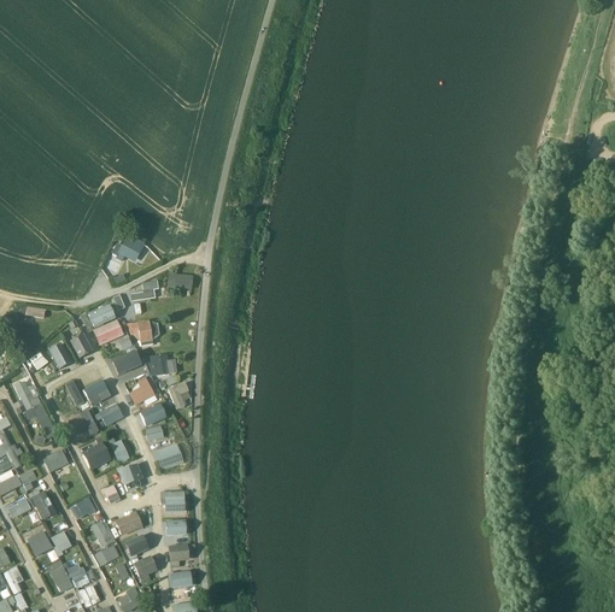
[(118,242),(112,252),(117,256),(116,257),(122,260),(126,253),(134,258),(142,242),(130,230),(122,245),(118,242)]
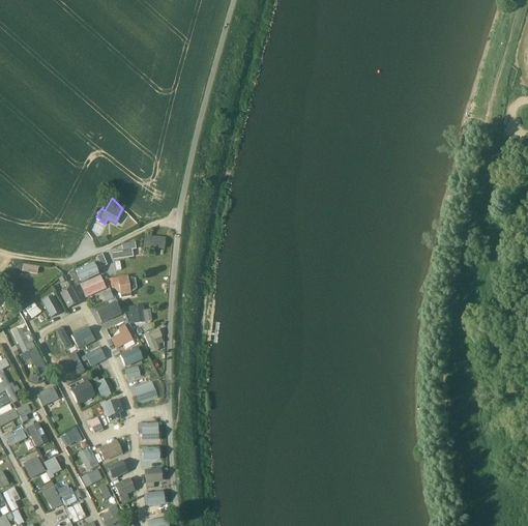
[(94,222),(90,228),(97,232),(101,226),(94,222)]
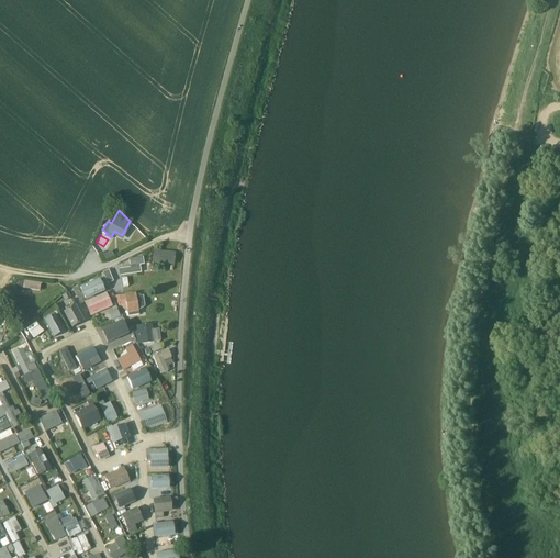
[(154,245),(153,260),(172,263),(174,252),(160,250),(161,246),(154,245)]
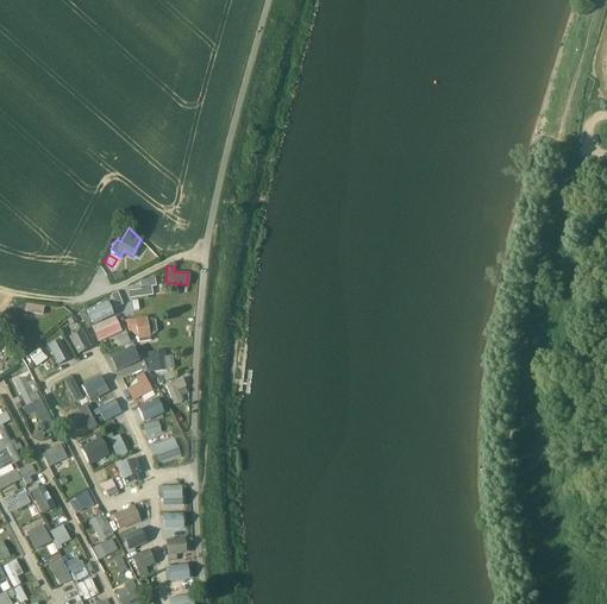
[(142,288),(130,289),(130,296),(154,294),(152,285),(157,284),(156,276),(141,278),(142,288)]
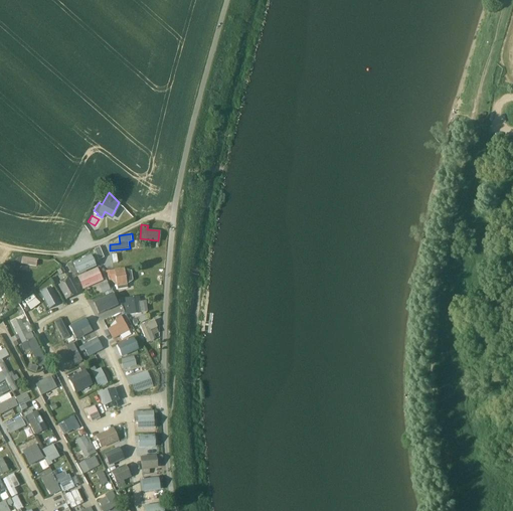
[(100,245),(95,247),(99,259),(104,257),(100,245)]
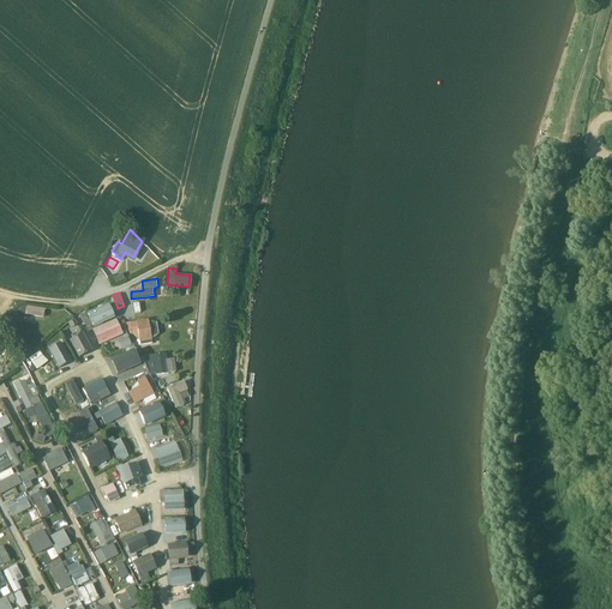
[(108,302),(88,312),(94,325),(115,315),(108,302)]
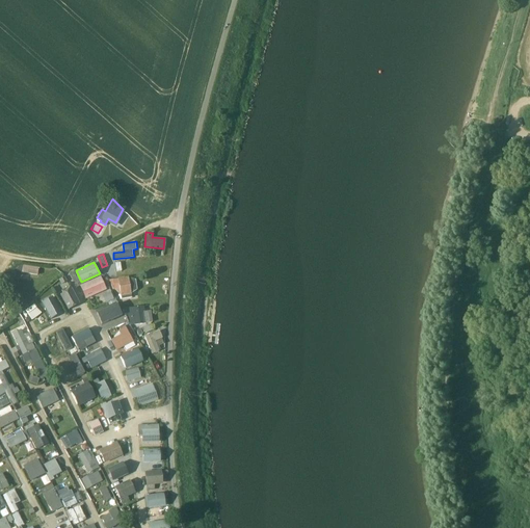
[(22,264),(0,276),(0,280),(0,281),(7,276),(10,281),(24,271),(38,273),(40,266),(22,264)]
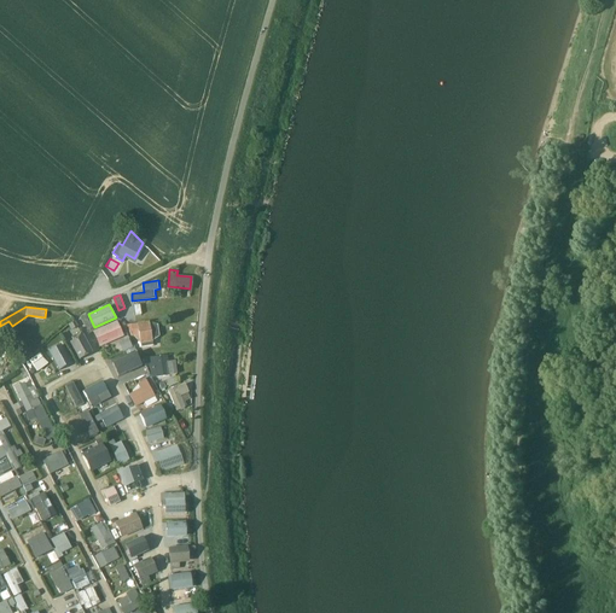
[(154,339),(150,321),(132,323),(134,334),(141,342),(143,345),(154,343),(154,339)]
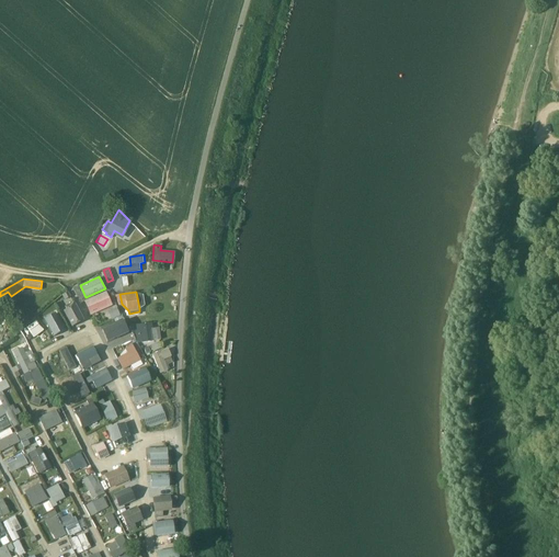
[(106,293),(88,300),(93,311),(112,304),(106,293)]
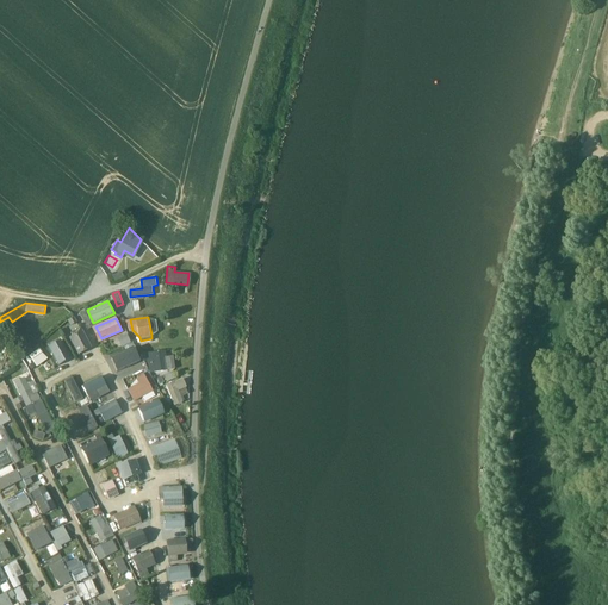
[(73,335),(69,337),(79,354),(92,347),(84,330),(80,331),(78,329),(72,331),(73,335)]
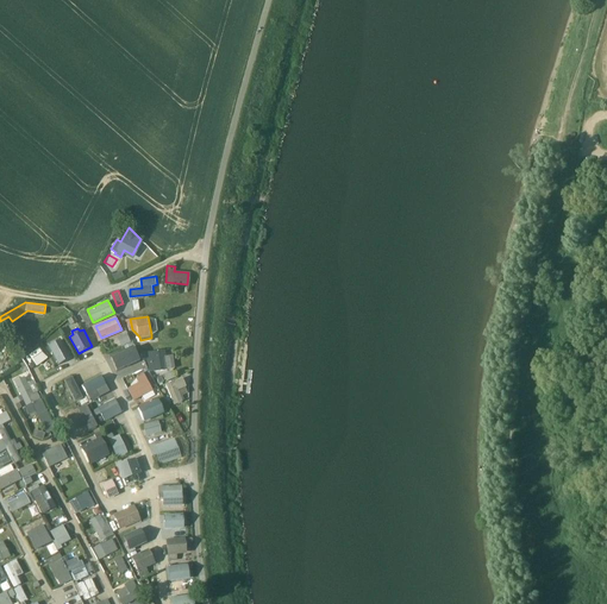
[(121,333),(112,338),(116,346),(130,339),(127,334),(123,337),(121,333)]
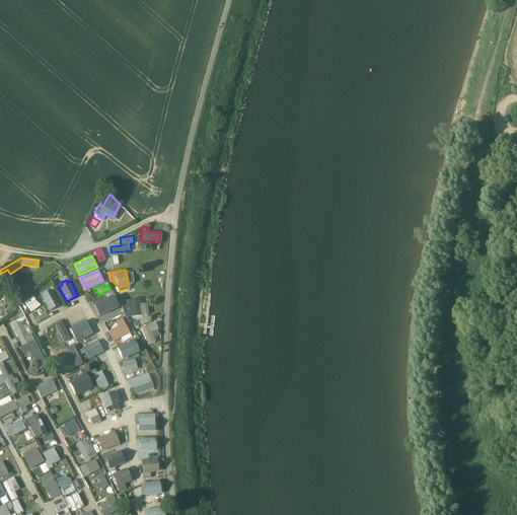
[(12,285),(3,292),(8,299),(18,292),(12,285)]
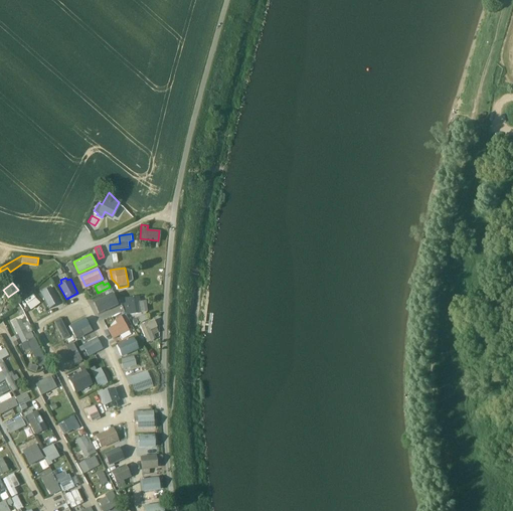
[(51,288),(42,293),(49,308),(59,303),(51,288)]
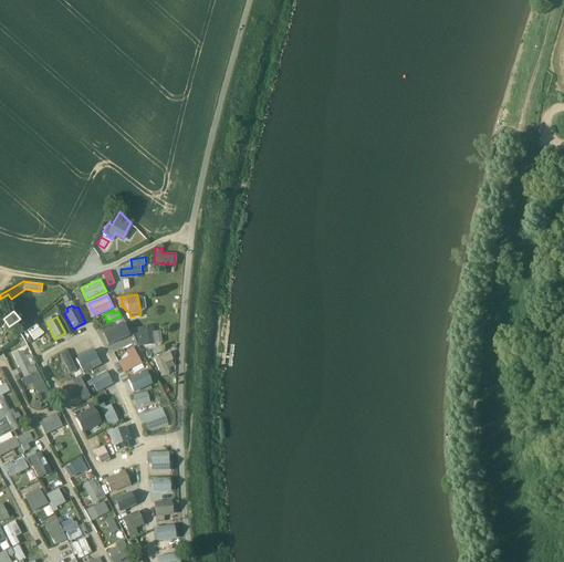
[(37,322),(28,330),(35,340),(45,332),(37,322)]
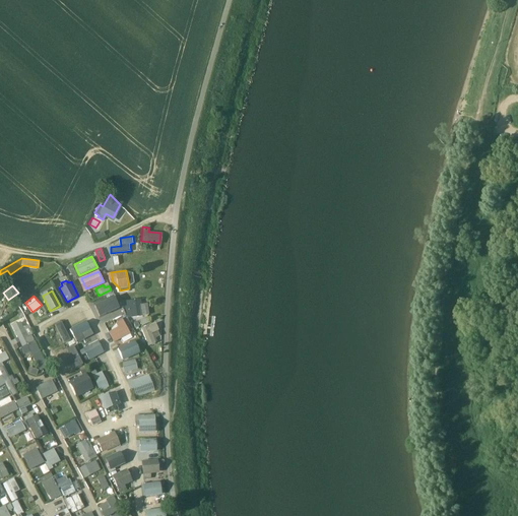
[(112,299),(95,307),(101,317),(117,310),(112,299)]
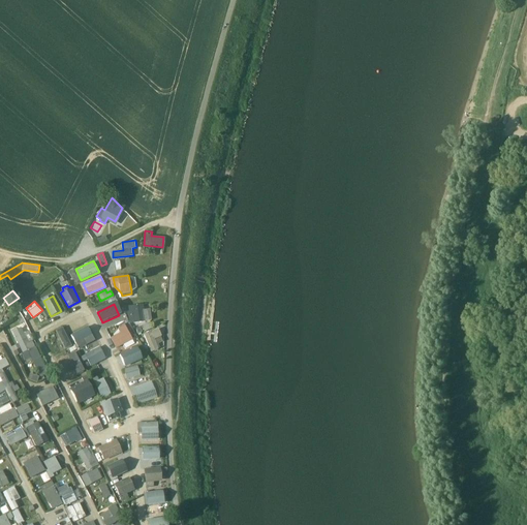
[(138,309),(137,304),(127,305),(130,321),(145,319),(144,309),(138,309)]
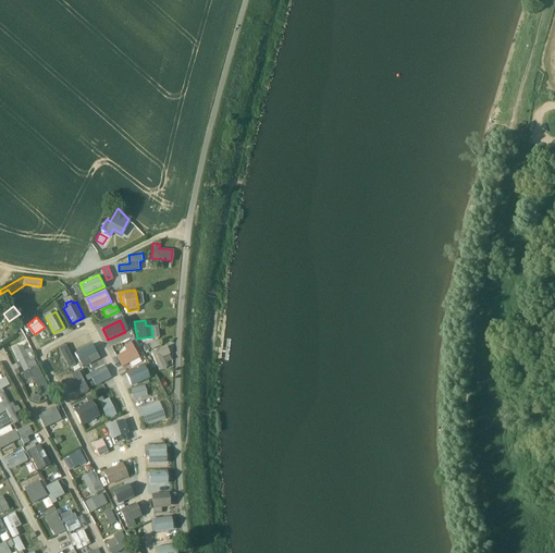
[(79,358),(98,352),(94,341),(76,348),(79,358)]
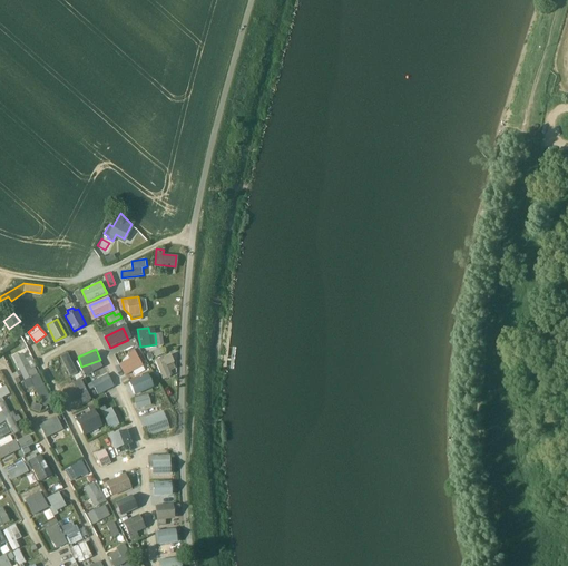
[(130,358),(119,363),(125,374),(134,370),(135,373),(144,369),(143,366),(144,364),(135,349),(127,352),(130,358)]
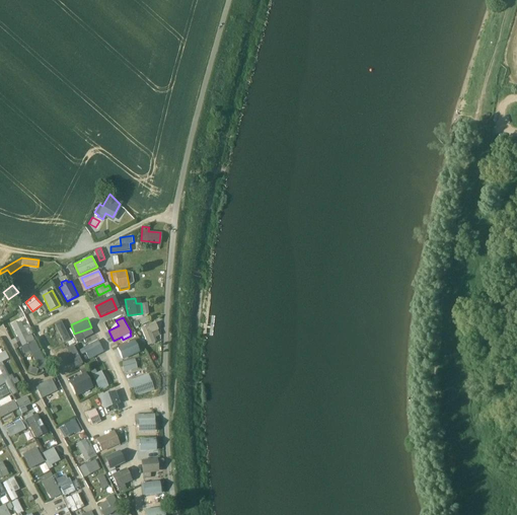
[(21,346),(35,340),(28,323),(24,325),(21,319),(12,324),(18,336),(11,340),(16,348),(21,346)]
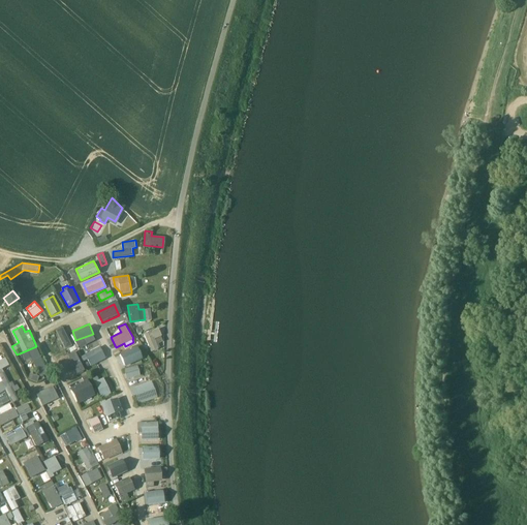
[(63,326),(56,329),(65,348),(72,344),(63,326)]
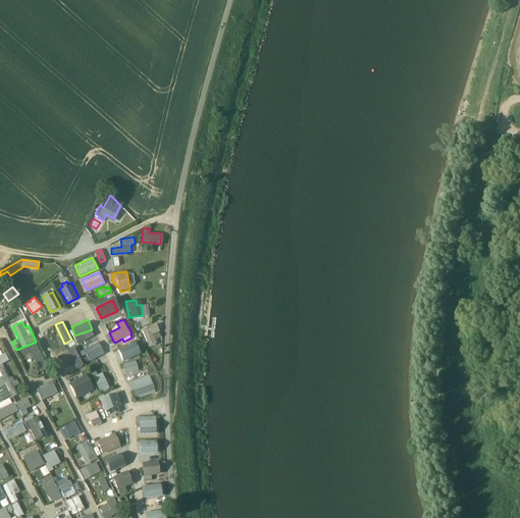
[(157,322),(142,328),(149,346),(157,343),(156,342),(158,342),(156,338),(161,335),(157,322)]
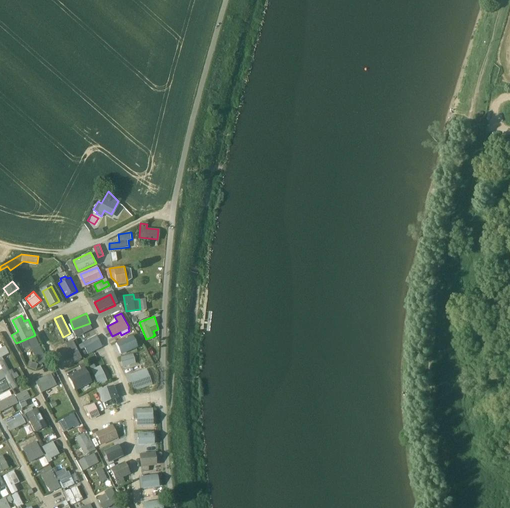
[(97,334),(78,344),(81,349),(85,346),(89,353),(103,345),(97,334)]
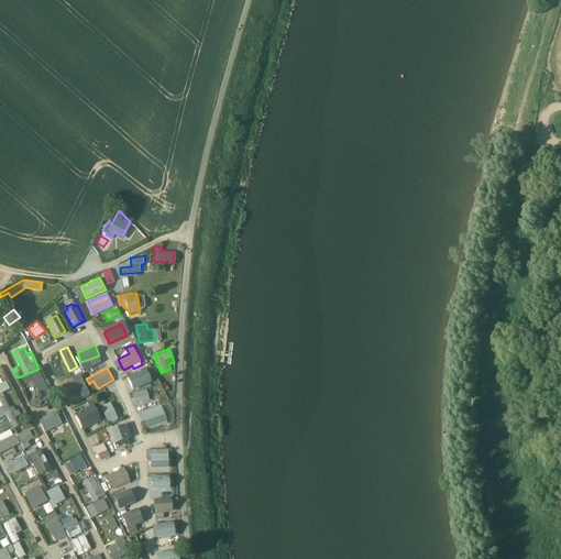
[(39,369),(23,375),(26,383),(32,381),(33,384),(35,384),(44,401),(53,395),(39,369)]
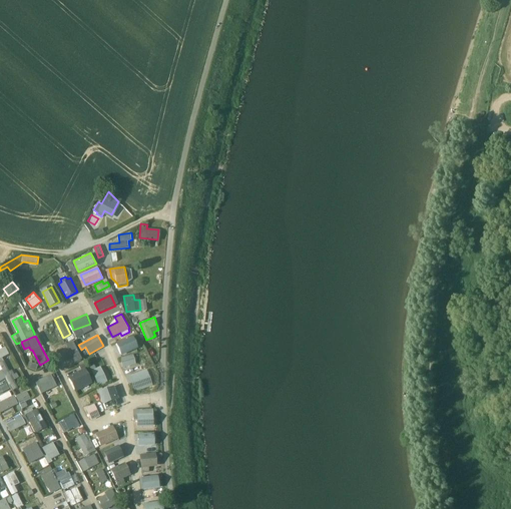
[(135,347),(121,353),(122,354),(138,347),(133,336),(131,337),(135,347)]
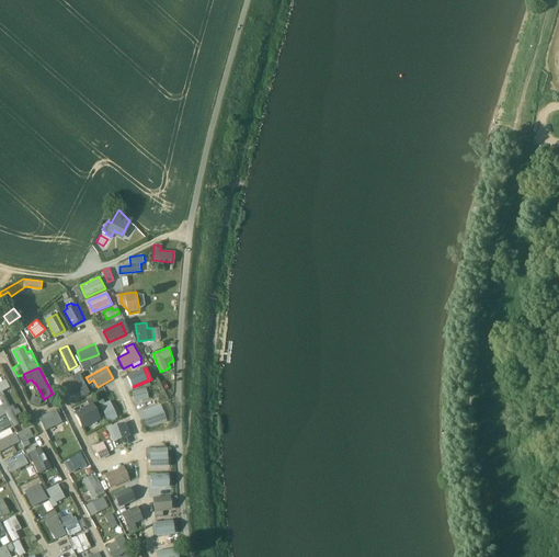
[(148,379),(144,368),(128,375),(133,386),(148,379)]
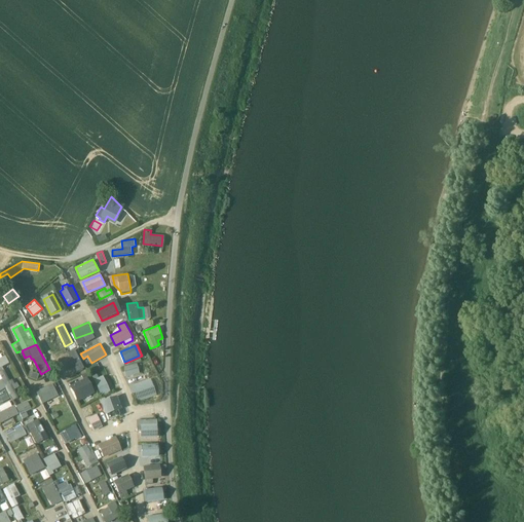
[(74,348),(61,356),(65,362),(68,360),(71,365),(80,361),(74,348)]
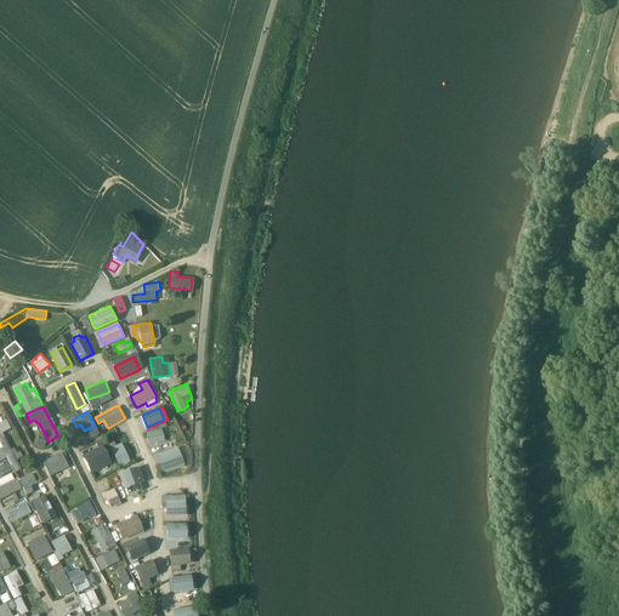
[(0,460),(7,456),(10,461),(9,462),(7,461),(0,465),(0,475),(12,469),(13,468),(15,472),(22,467),(18,461),(22,460),(15,446),(11,449),(3,432),(6,429),(1,421),(0,421),(0,460)]
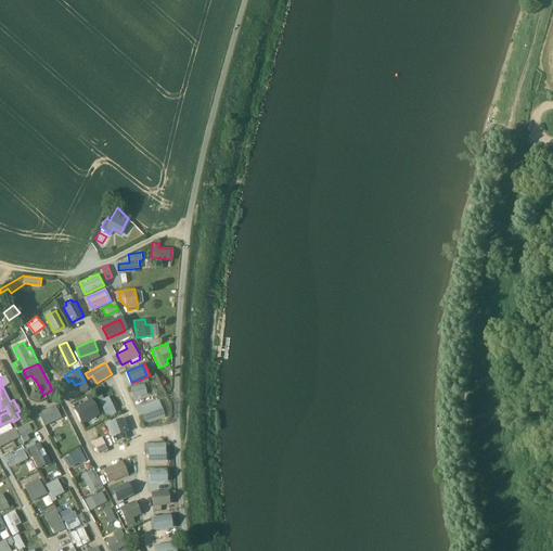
[(145,384),(131,388),(133,396),(145,392),(144,387),(150,385),(149,383),(145,384)]
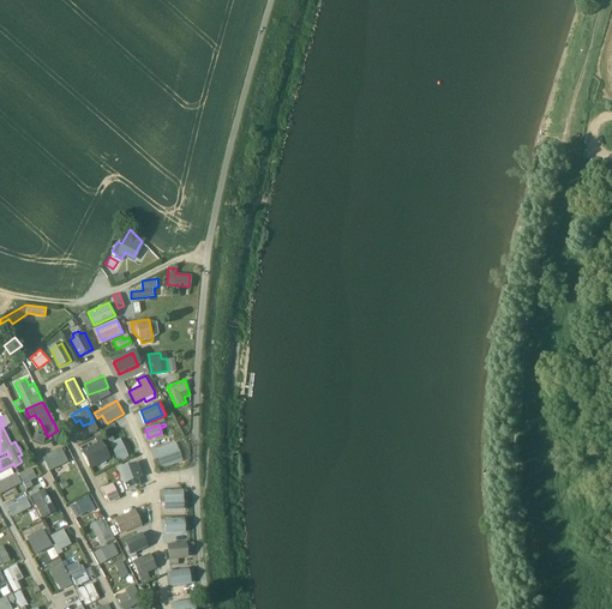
[(102,439),(82,450),(91,468),(112,457),(102,439)]
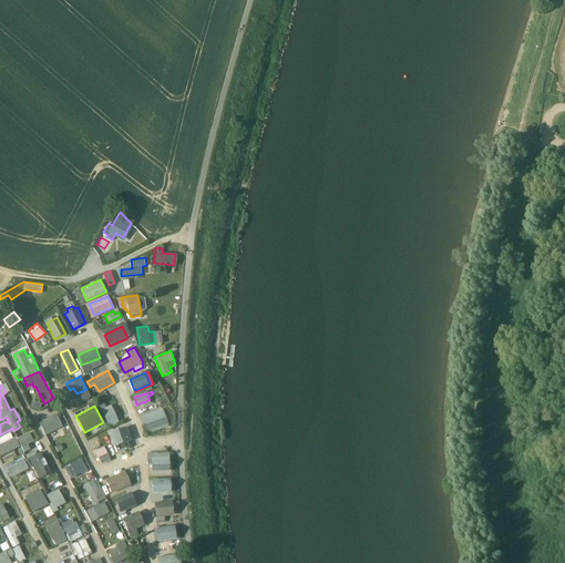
[(111,406),(102,410),(110,425),(119,421),(111,406)]
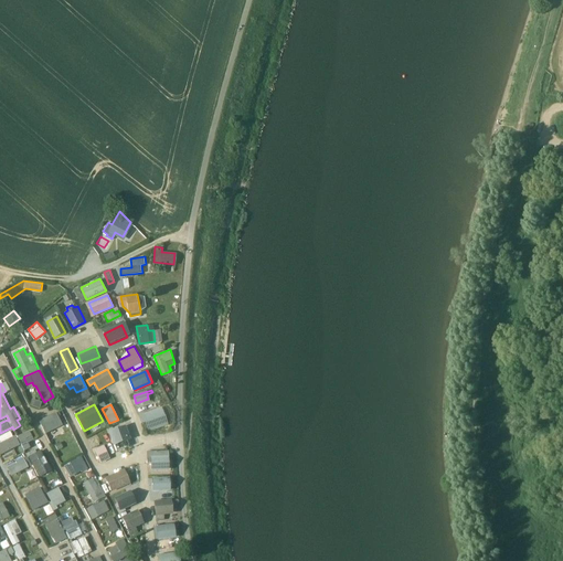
[(145,411),(138,413),(141,423),(146,422),(148,430),(165,423),(159,409),(145,413),(145,411)]
